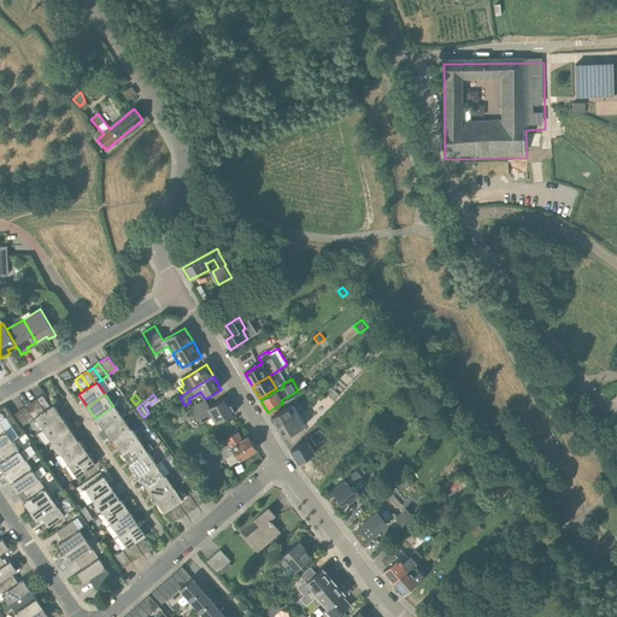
[(36,400),(43,411),(51,407),(42,395),(36,400)]
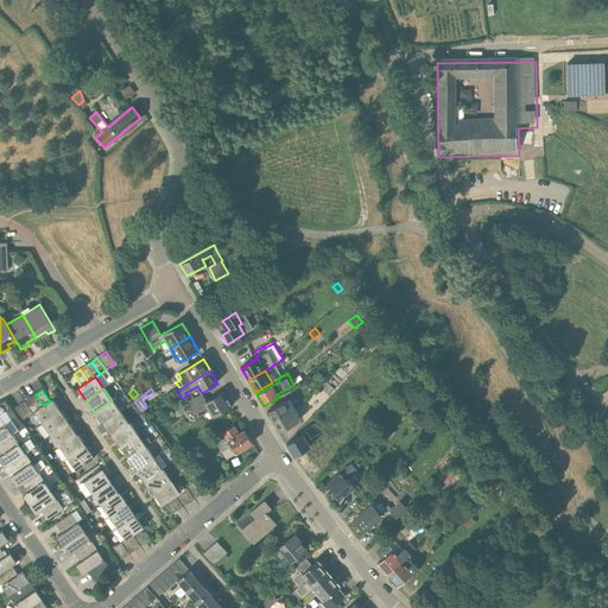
[(292,397),(295,397),(291,390),(282,396),(285,401),(287,400),(292,397)]
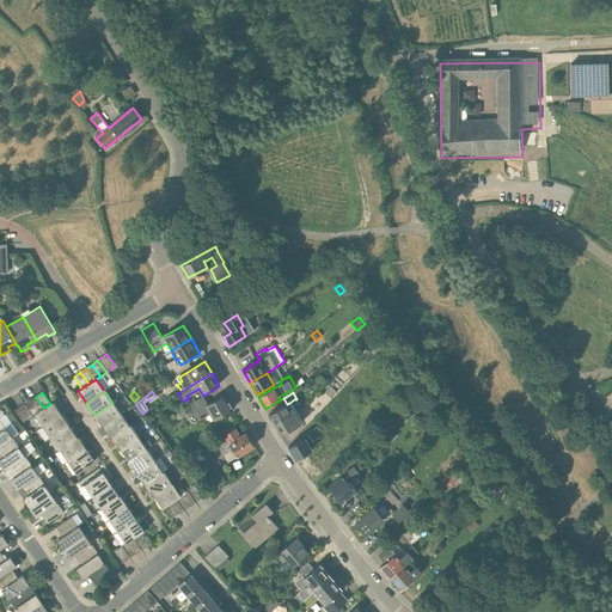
[(233,410),(225,395),(208,404),(204,398),(190,407),(195,414),(197,411),(200,416),(197,418),(200,420),(210,414),(214,421),(233,410)]
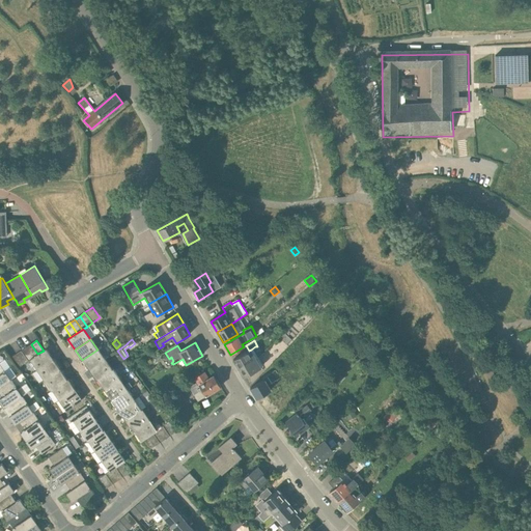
[(37,354),(31,344),(26,347),(32,358),(37,354)]
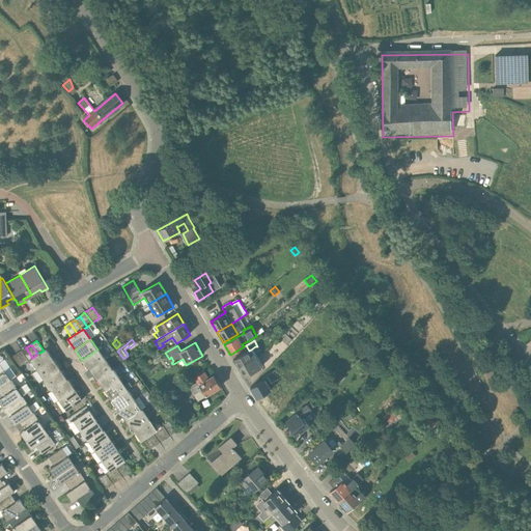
[(32,358),(26,347),(21,351),(28,361),(29,360),(32,358)]
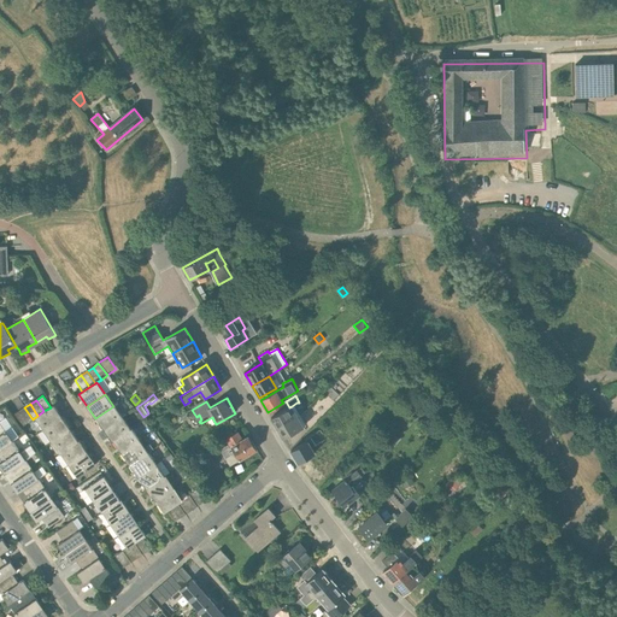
[(43,411),(37,416),(34,418),(42,430),(62,417),(53,405),(51,407),(43,411)]
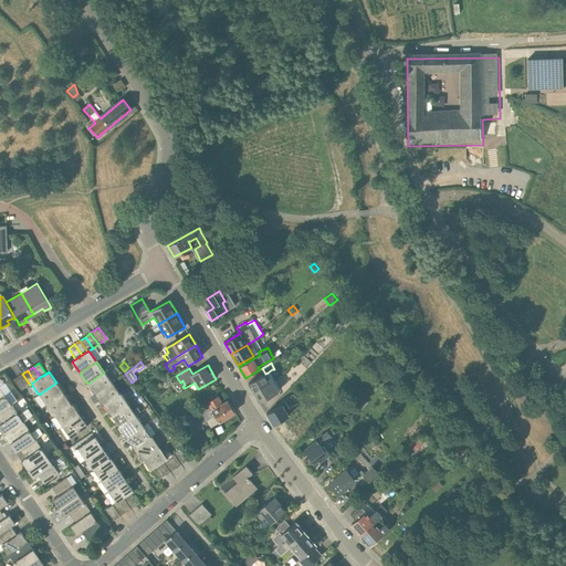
[(95,395),(112,383),(104,371),(104,373),(87,384),(95,395)]
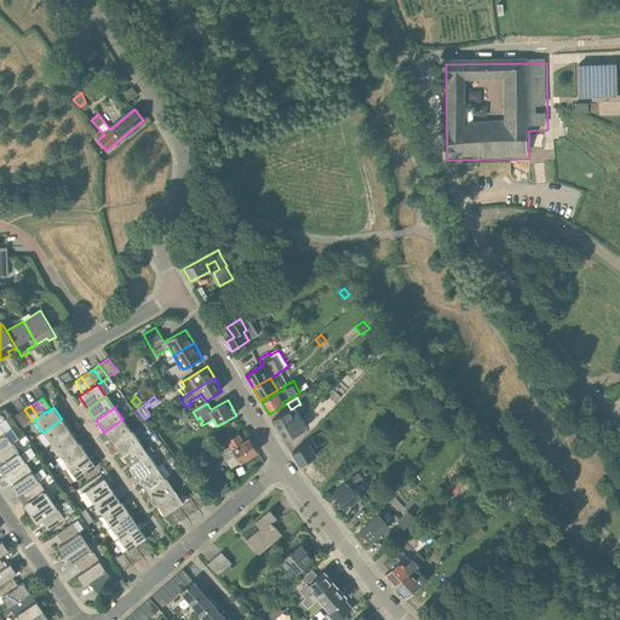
[(273,420),(279,430),(299,418),(293,408),(291,409),(273,420)]
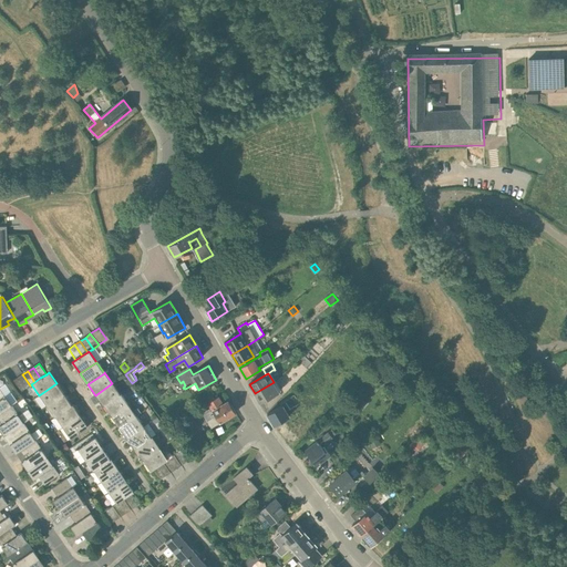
[(30,385),(22,374),(17,379),(24,389),(30,385)]
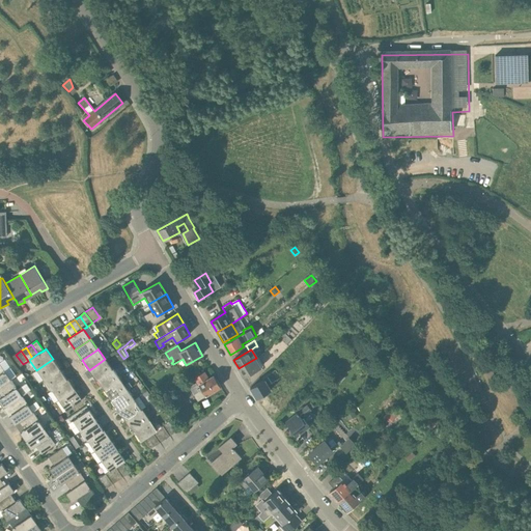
[(23,364),(16,355),(10,358),(18,368),(23,364)]
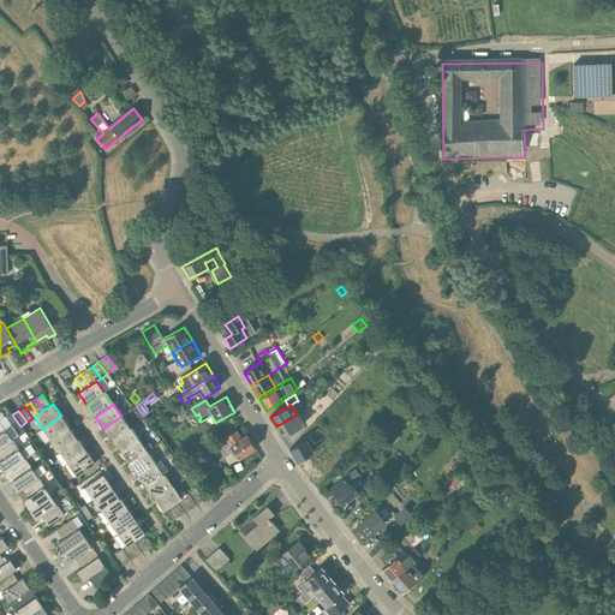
[(297,415),(276,427),(282,437),(303,425),(297,415)]
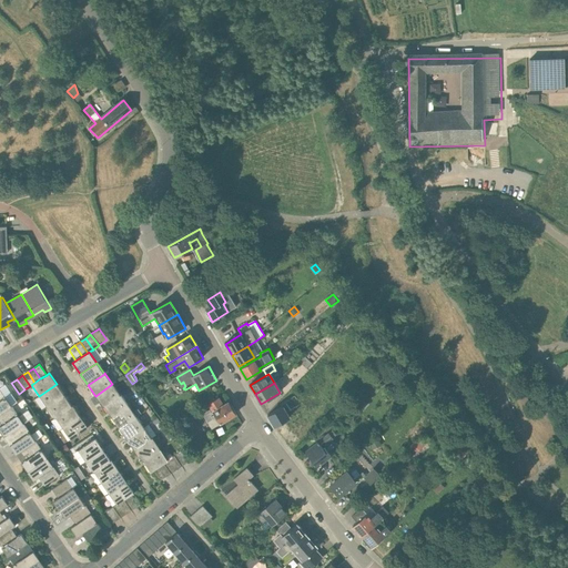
[(57,384),(39,396),(47,407),(64,395),(57,384)]
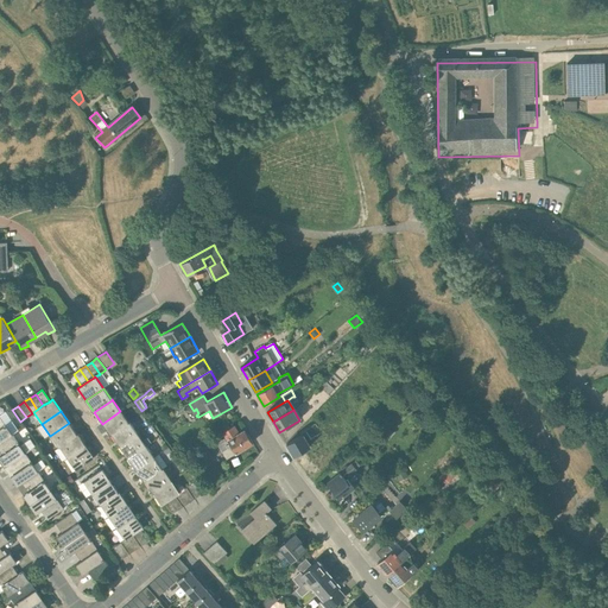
[(111,436),(112,435),(128,423),(120,411),(102,424),(111,436)]
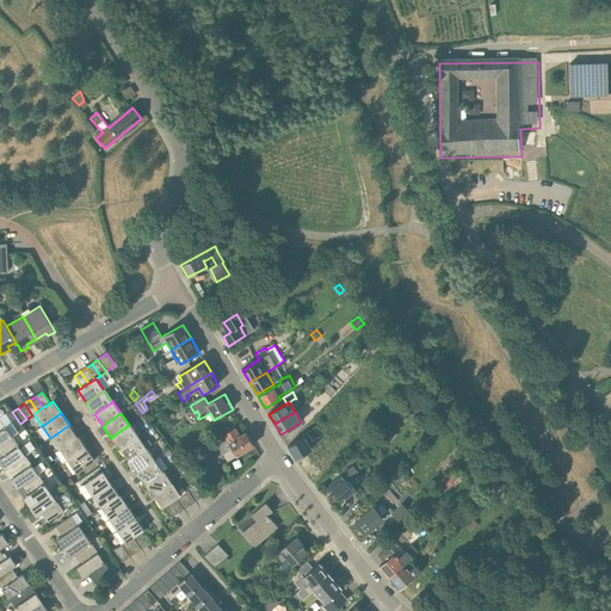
[(0,445),(12,437),(0,419),(0,445)]
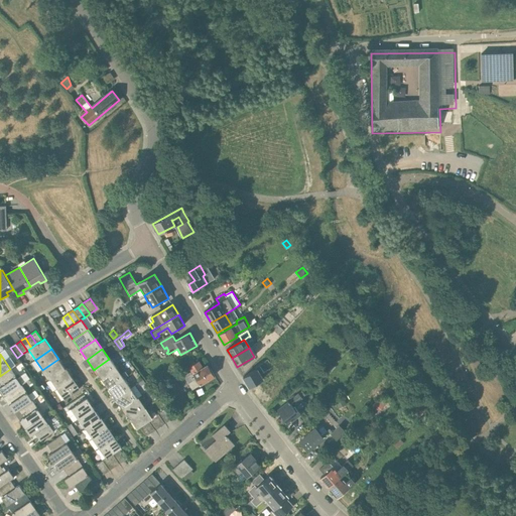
[(58,359),(42,370),(49,380),(50,380),(65,369),(58,359)]
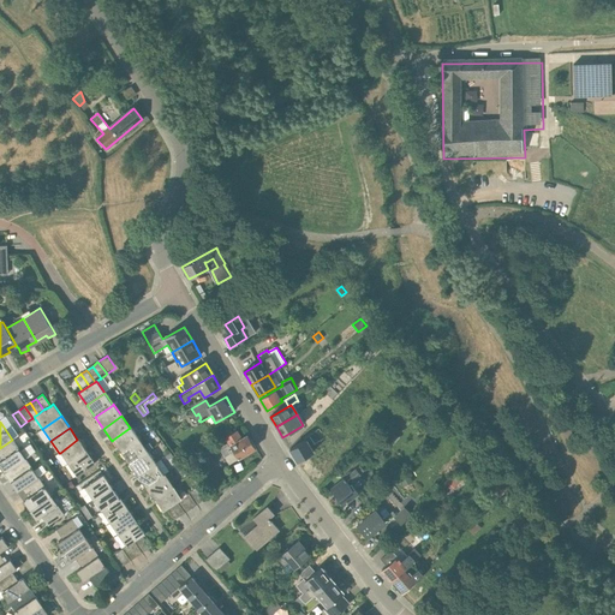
[(121,452),(138,439),(131,428),(130,428),(113,440),(121,452)]
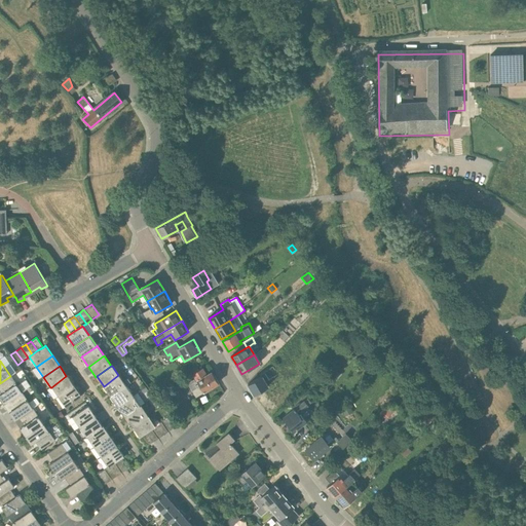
[(254,395),(268,386),(265,382),(278,375),(273,366),(260,374),(262,376),(248,384),(254,395)]
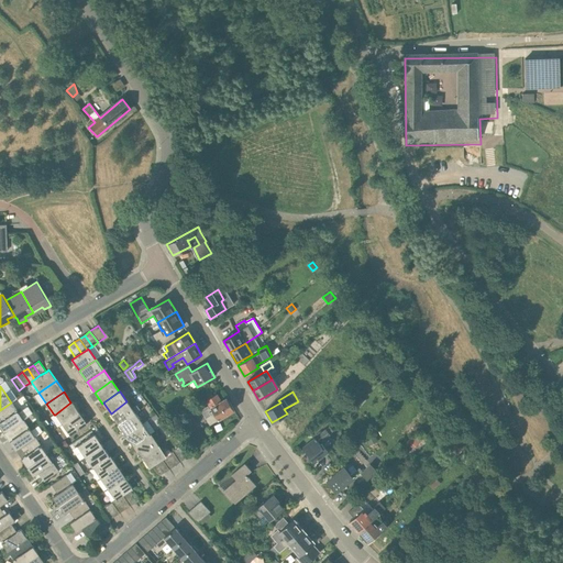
[(221,403),(217,395),(213,397),(209,399),(207,400),(211,408),(210,409),(208,406),(201,410),(210,424),(234,410),(227,399),(221,403)]
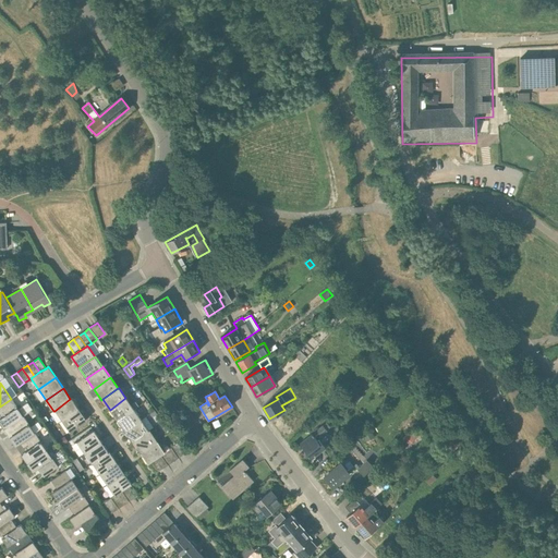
[(71,398),(70,399),(55,411),(62,422),(80,410),(71,398)]
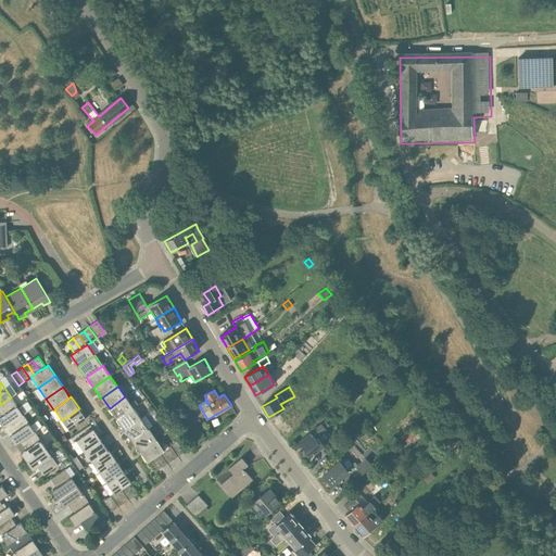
[(117,419),(133,407),(125,396),(110,408),(117,419)]
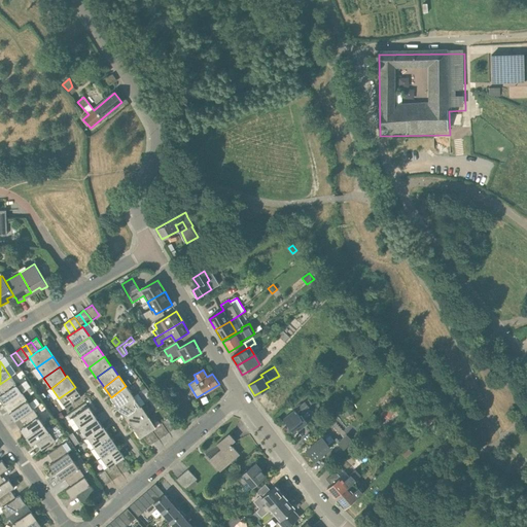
[(10,377),(0,384),(0,391),(2,394),(0,395),(0,400),(3,406),(7,402),(22,392),(10,377)]
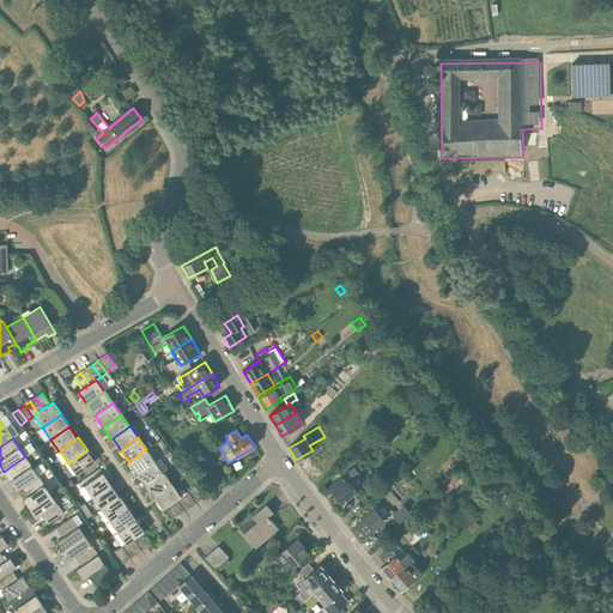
[(137,474),(155,462),(146,449),(129,462),(137,474)]
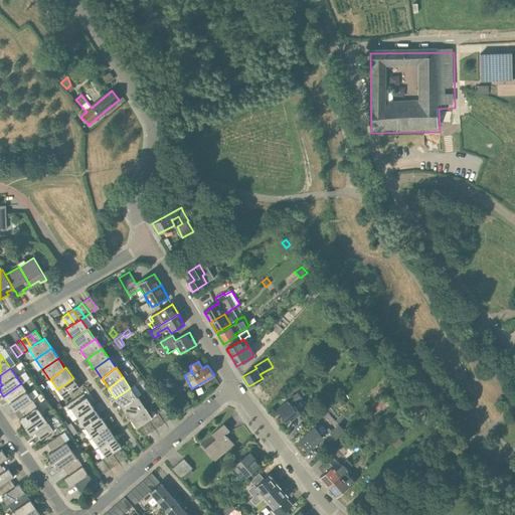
[(73,378),(57,389),(64,399),(79,388),(73,378)]
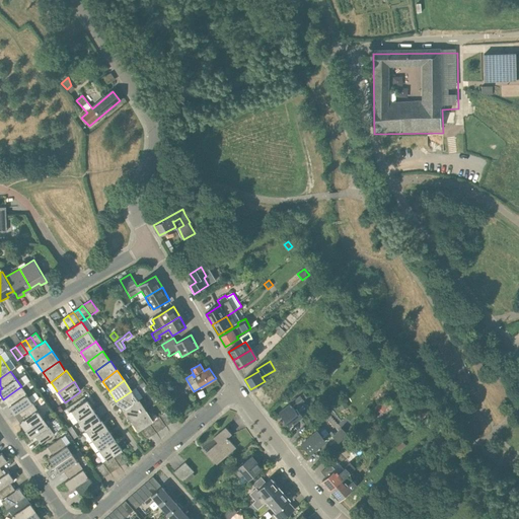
[(21,386),(7,396),(12,403),(8,406),(14,416),(18,413),(32,402),(21,386)]
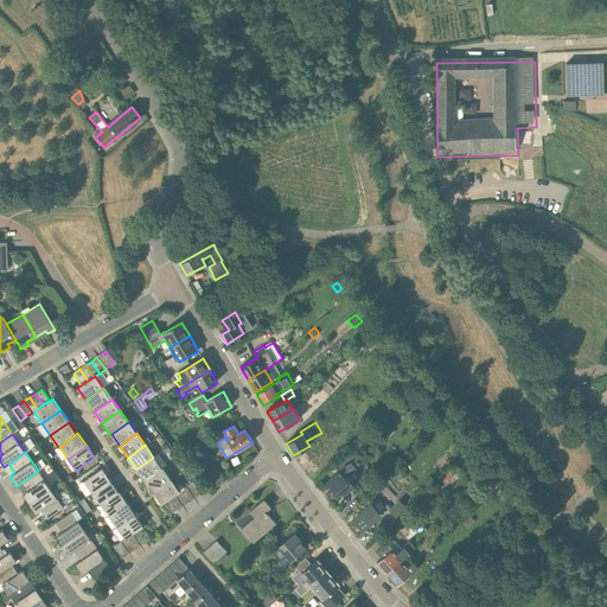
[(145,481),(161,470),(153,458),(135,470),(145,481)]
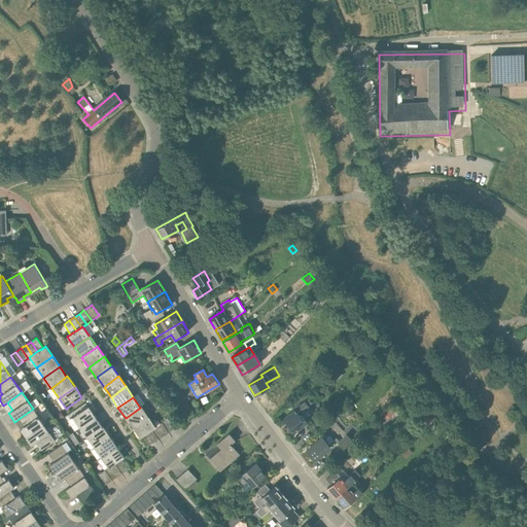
[(303,412),(309,407),(305,401),(299,406),(303,412)]
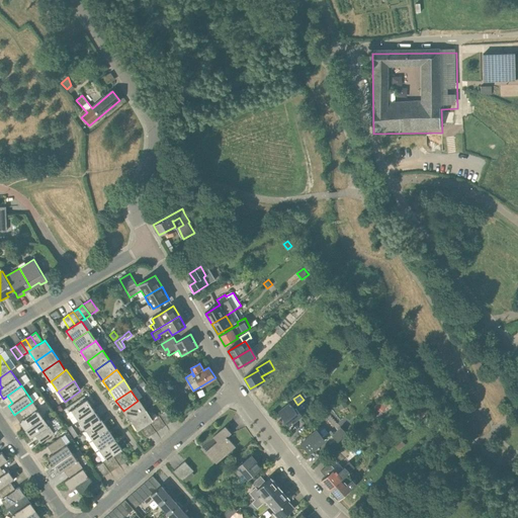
[(319,403),(323,409),(329,404),(326,399),(319,403)]
